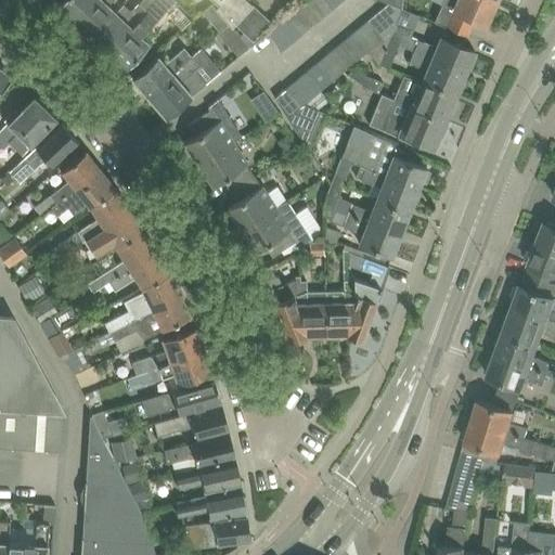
[(75,23),(94,0),(63,0),(59,7),(75,23)]
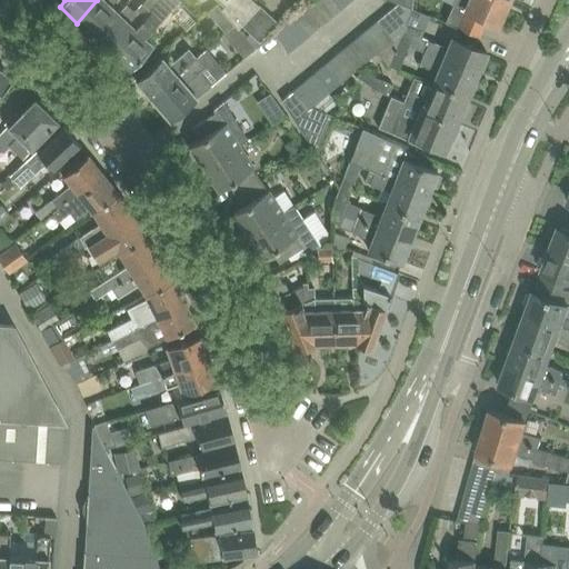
[(93,39),(118,12),(109,5),(112,0),(97,0),(77,23),(93,39)]
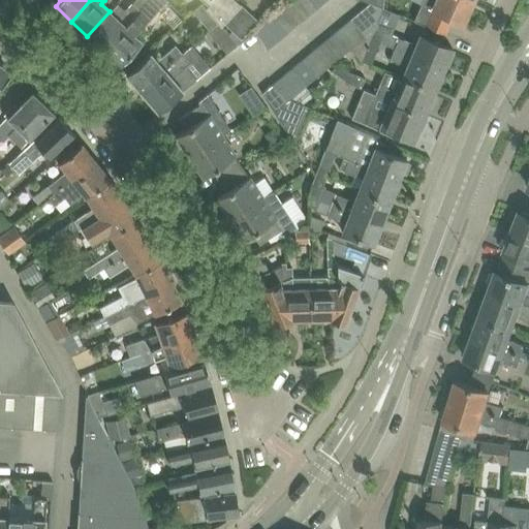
[(102,51),(149,0),(132,0),(130,3),(131,3),(125,10),(118,3),(110,11),(87,36),(102,51)]
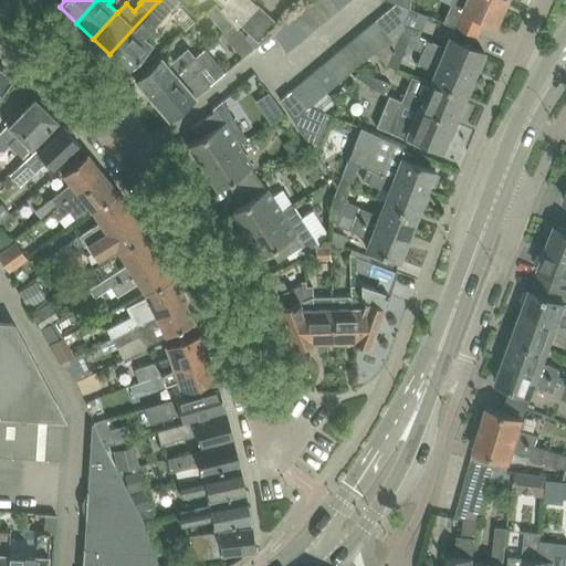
[(126,70),(150,44),(142,35),(157,20),(158,21),(177,0),(159,0),(109,54),(126,70)]
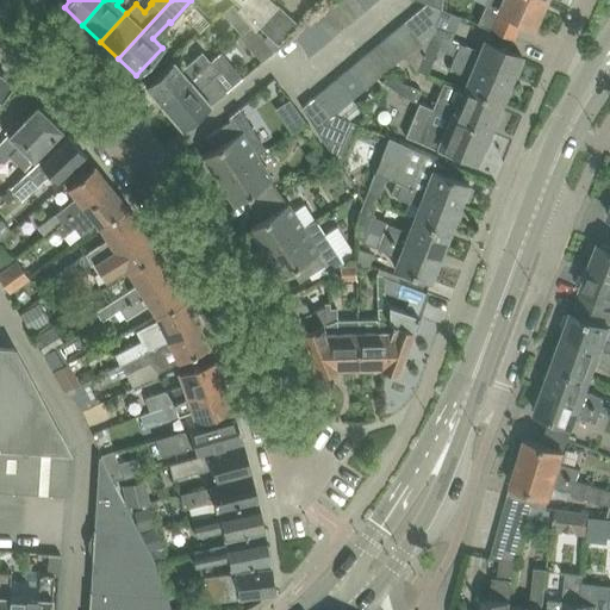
[(235,0),(237,2),(234,6),(251,26),(255,30),(278,6),(271,0),(235,0)]
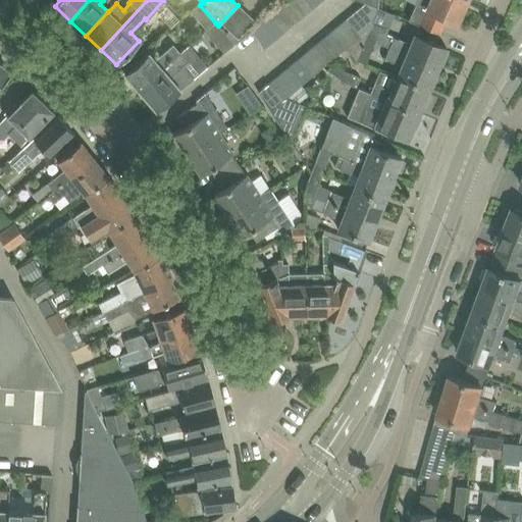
[(303,14),(291,0),(285,0),(279,6),(294,22),(303,14)]
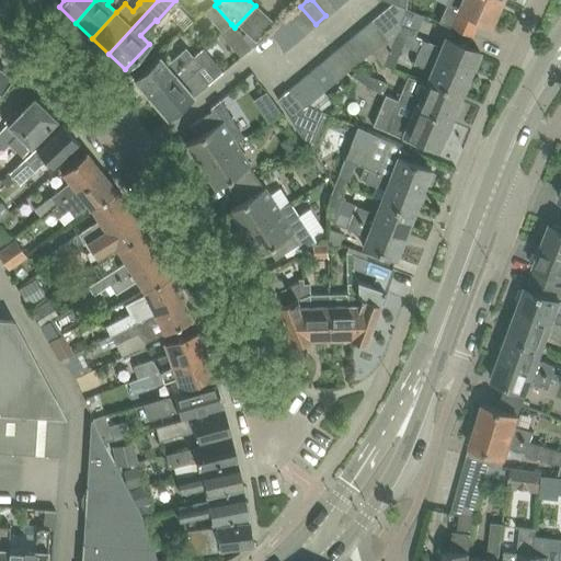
[(336,7),(330,0),(312,0),(325,15),(336,7)]
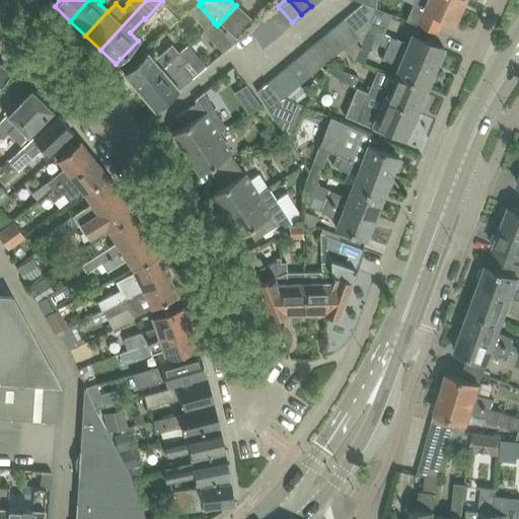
[(454,21),(463,0),(414,0),(405,19),(436,33),(443,17),(454,21)]
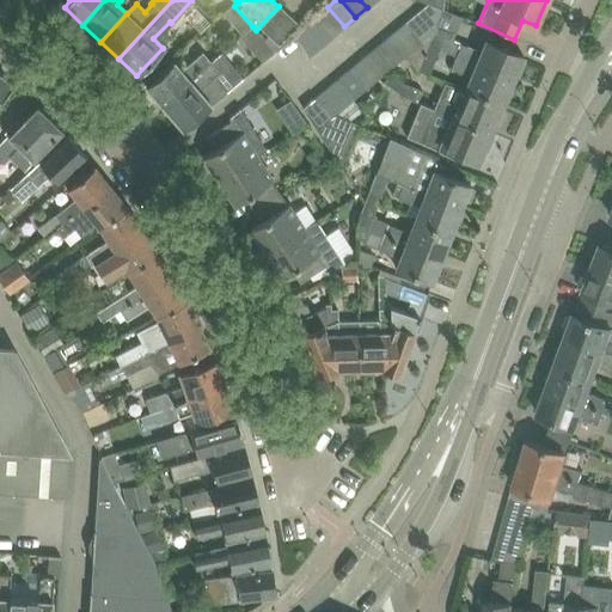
[(433,32),(442,7),(428,2),(404,22),(422,42),(430,35),(430,36),(433,32)]
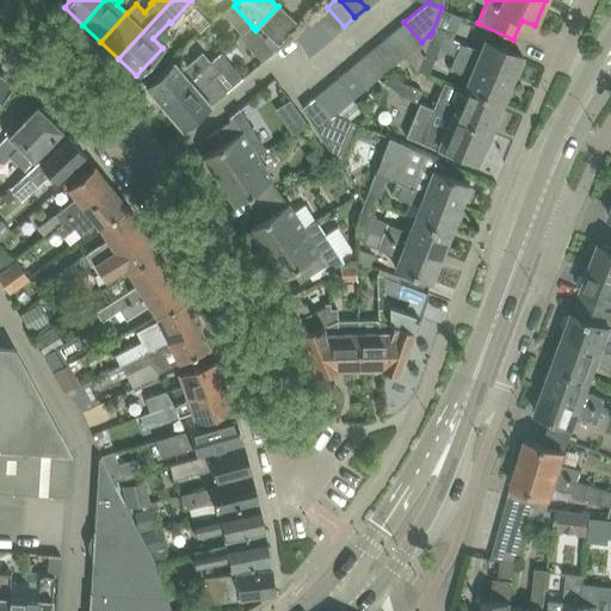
[(232,4),(223,12),(242,35),(252,26),(234,6),(232,4)]
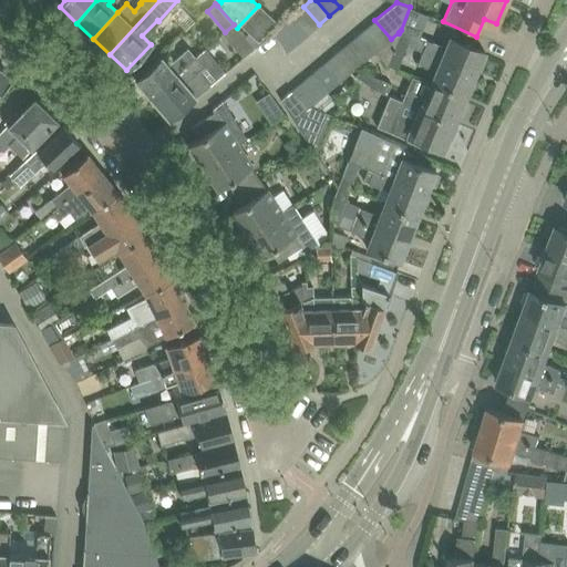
[(319,24),(303,7),(292,14),(308,33),(319,24)]
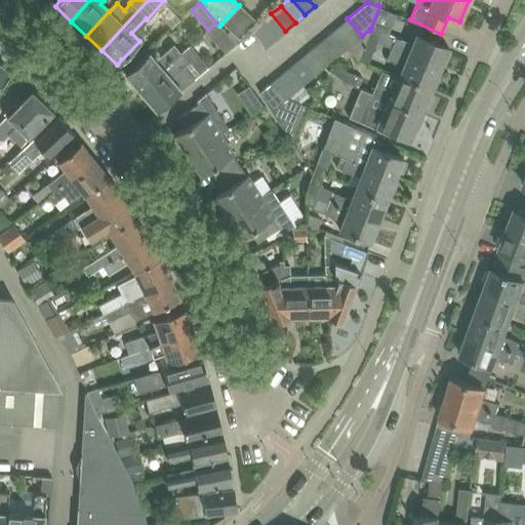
[(285,31),(271,13),(261,22),(276,39),(285,31)]
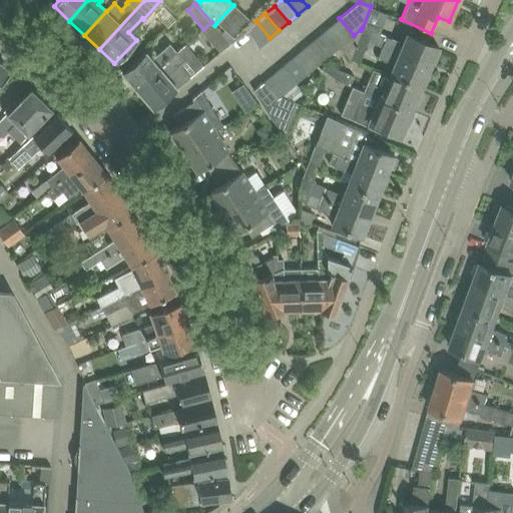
[(354,35),(339,18),(330,26),(344,43),(354,35)]
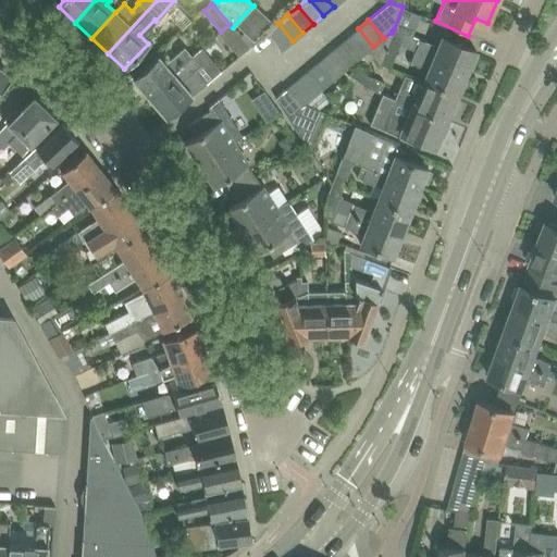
[(293,41),(277,23),(268,32),(283,49),(293,41)]
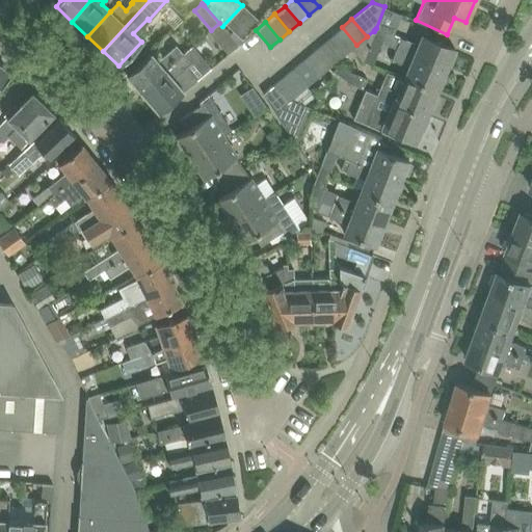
[(356,45),(342,27),(331,35),(346,52),(351,49),(356,45)]
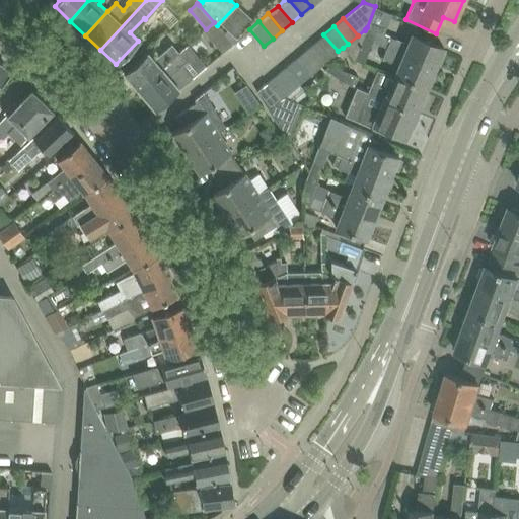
[(444,52),(442,51),(443,48),(412,34),(408,44),(367,27),(365,30),(359,46),(368,50),(372,40),(387,47),(435,67),(438,60),(441,61),(444,52)]
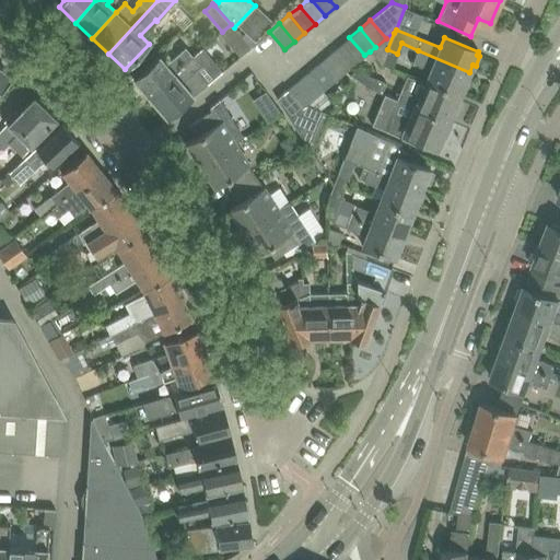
[(387,49),(394,33),(394,32),(386,38),(375,47),(370,51),(383,65),(392,68),(397,54),(387,49)]
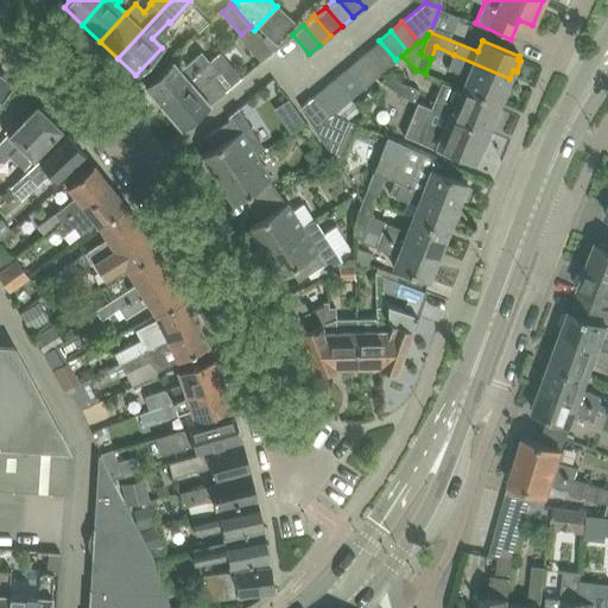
[(396,59),(379,40),(368,50),(385,70),(396,59)]
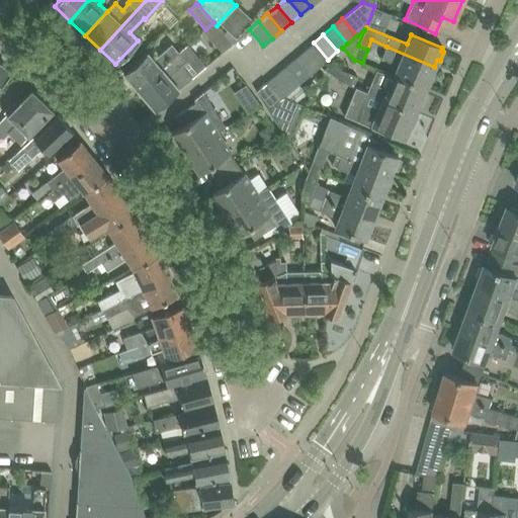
[(328,60),(314,42),(304,51),(318,67),(328,60)]
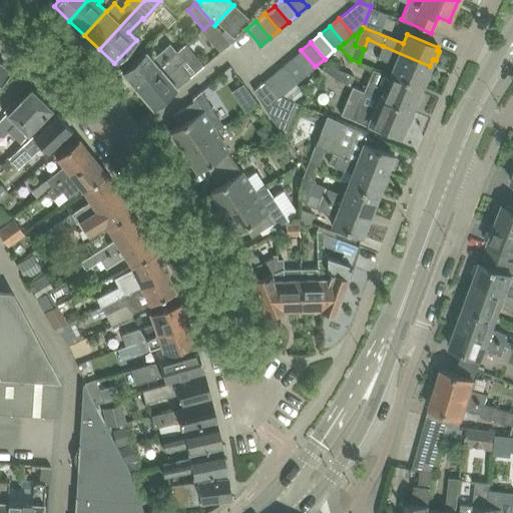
[(135,87),(176,51),(169,43),(151,59),(145,52),(122,72),(135,87)]
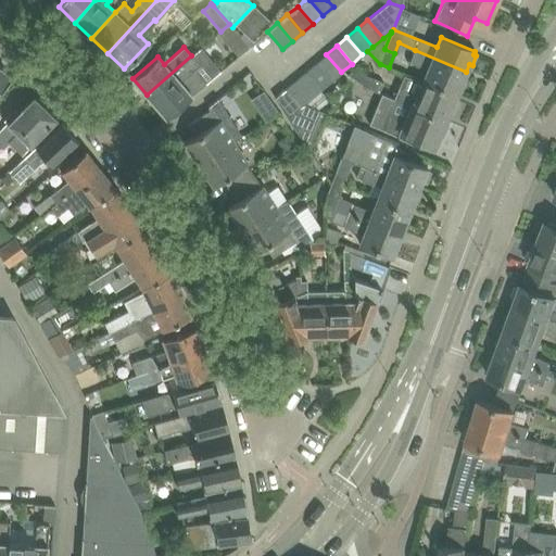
[(428,70),(424,79),(416,96),(399,88),(394,99),(412,105),(445,121),(450,112),(452,113),(456,103),(453,102),(457,93),(458,90),(460,91),(465,81),(463,80),(466,72),(415,50),(409,62),(428,70)]
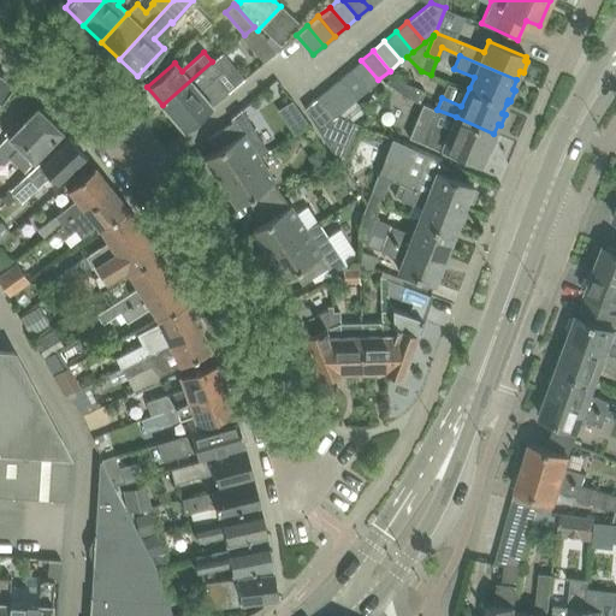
[(378,80),(361,60),(350,70),(367,89),(378,80)]
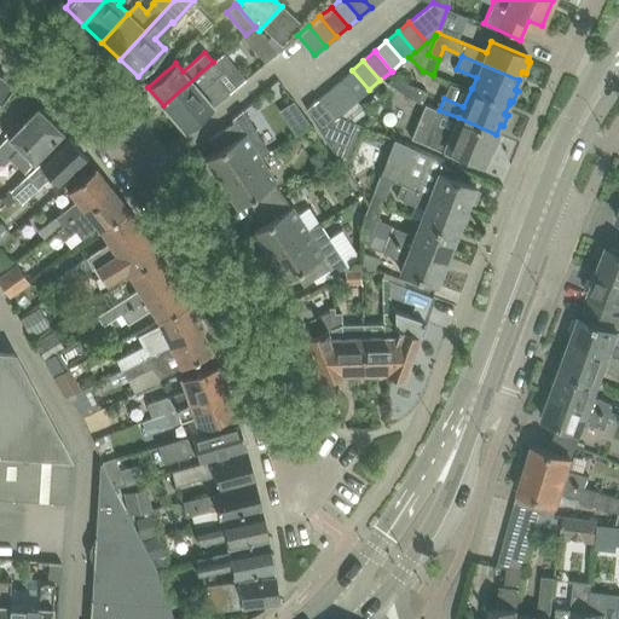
[(163,105),(186,131),(214,106),(230,93),(217,76),(221,73),(213,62),(163,105)]
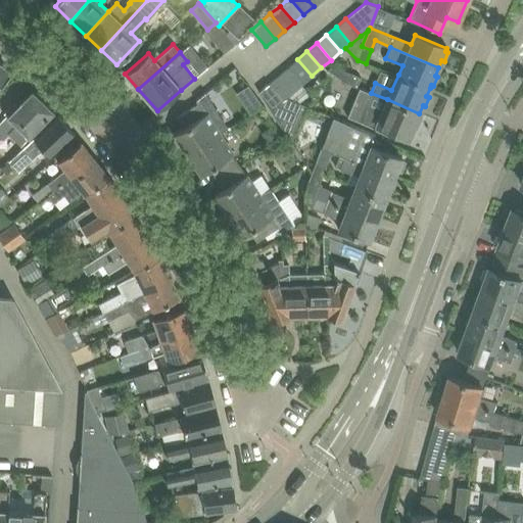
[(312,76),(297,59),(287,66),(302,85),(302,84),(312,76)]
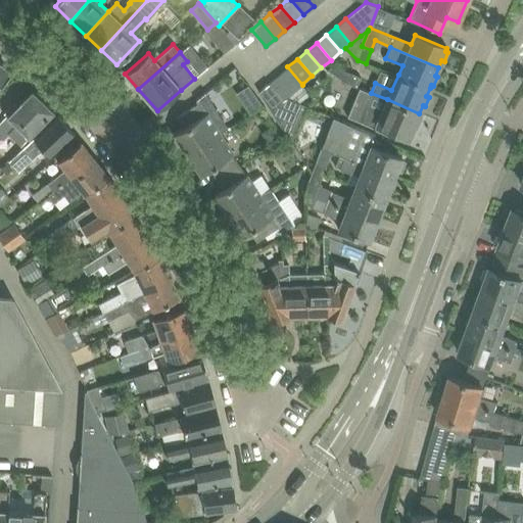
[(0,82),(9,70),(0,63),(0,82)]
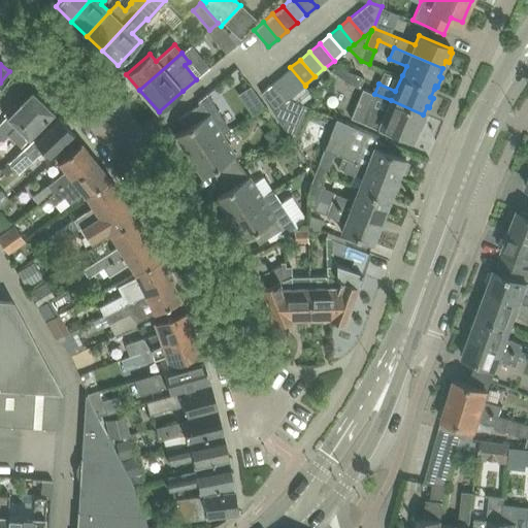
[(351,84),(355,73),(334,65),(331,71),(349,83),(351,84)]
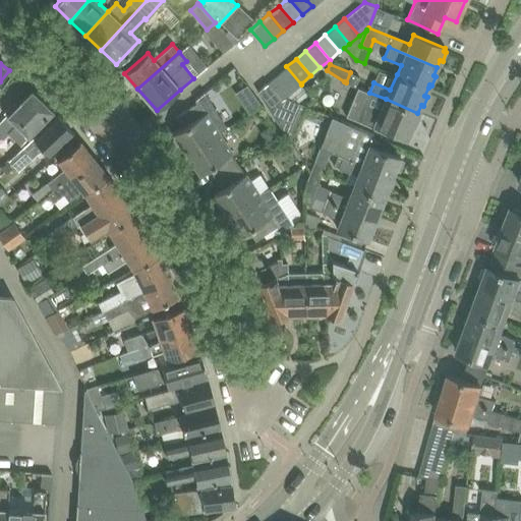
[(301,84),(286,66),(277,74),(291,93),(301,84)]
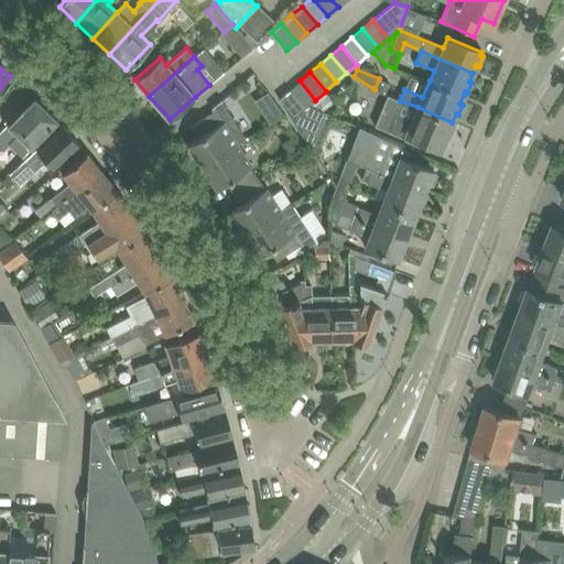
[(388,83),(379,78),(375,89),(384,93),(388,83)]
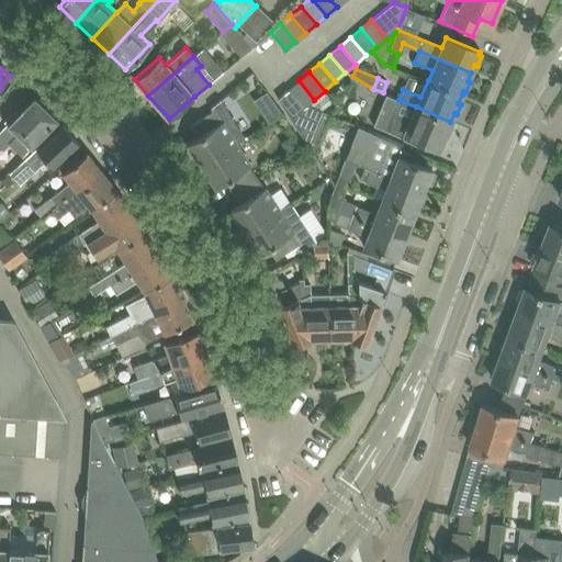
[(314,100),(299,80),(288,89),(304,109),(307,104),(314,100)]
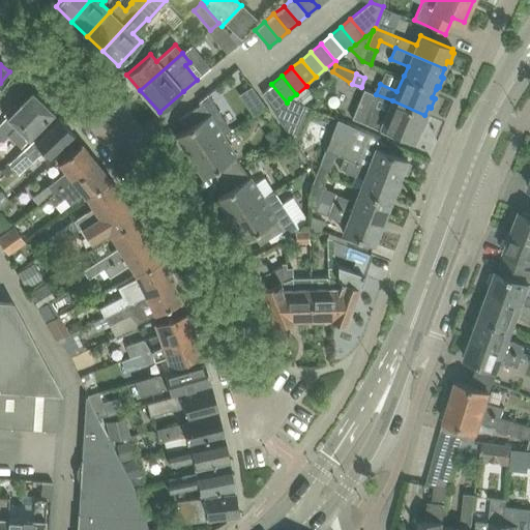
[(287,102),(271,84),(261,92),(274,112),(287,102)]
